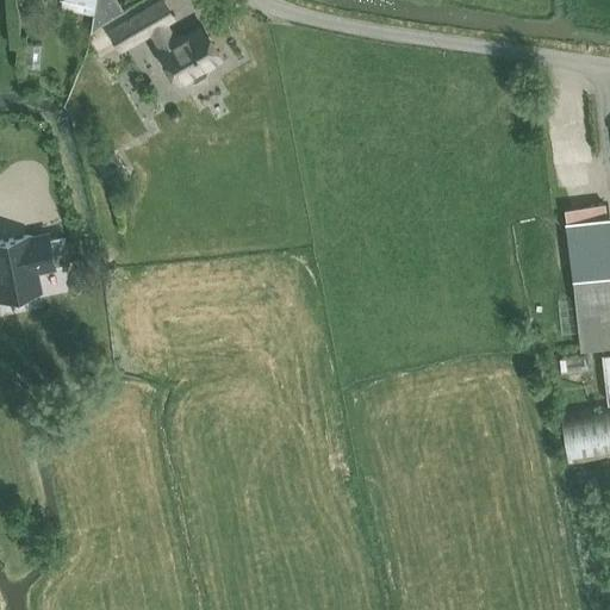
[(97,0),(63,0),(63,7),(94,13),(97,0)]
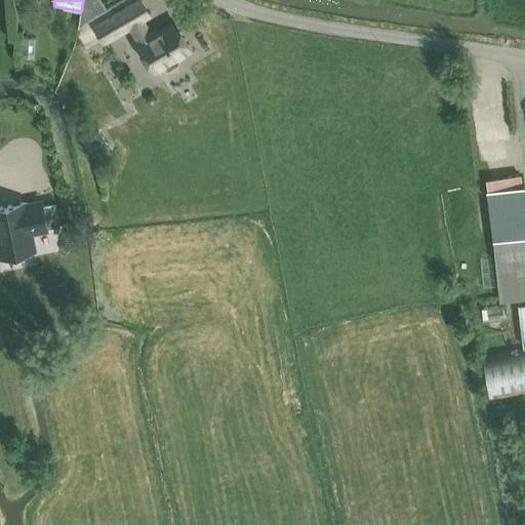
[(83,0),(81,11),(79,26),(108,8),(103,0),(83,0)]
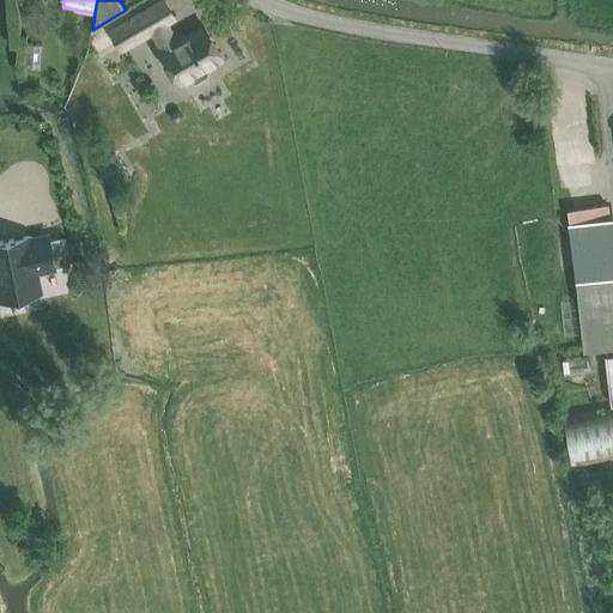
[(206,67),(223,58),(205,25),(177,41),(167,22),(175,17),(164,0),(162,0),(110,30),(121,49),(152,31),(163,49),(161,50),(180,83),(189,77),(192,80),(196,82),(207,74),(208,71),(206,67)]
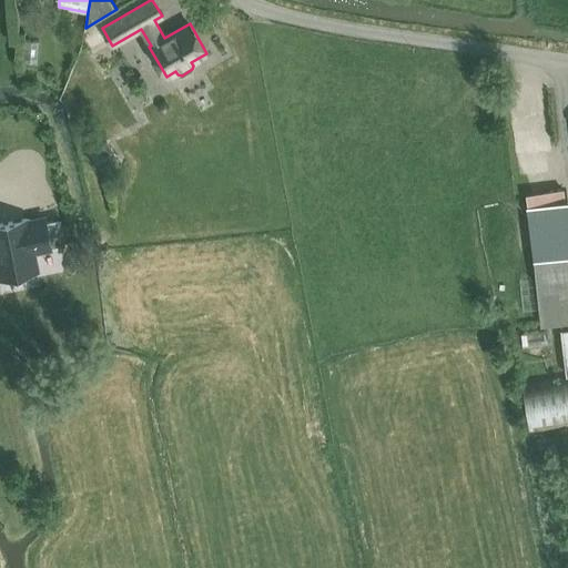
[(105,42),(99,30),(85,38),(92,50),(105,42)]
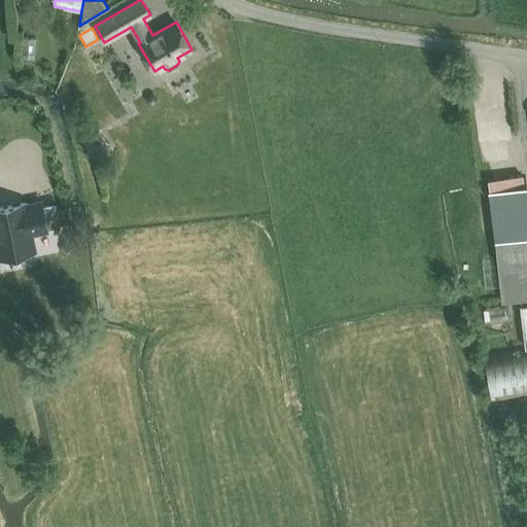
[(526,184),(506,187),(505,180),(492,181),(493,188),(490,188),(498,270),(526,265),(526,184)]
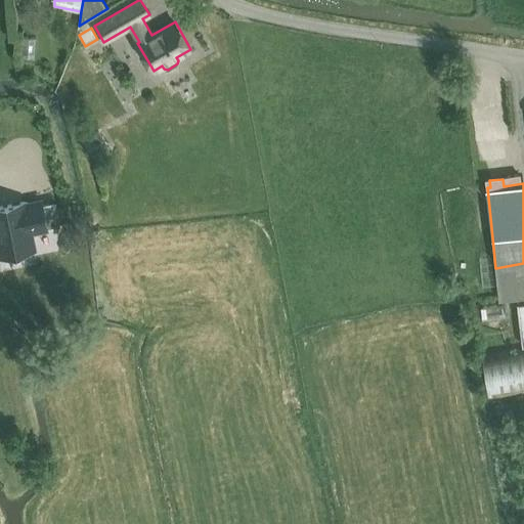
[(0,255),(35,249),(31,231),(47,228),(47,227),(59,224),(55,202),(42,205),(41,201),(26,204),(25,201),(0,206),(0,255)]
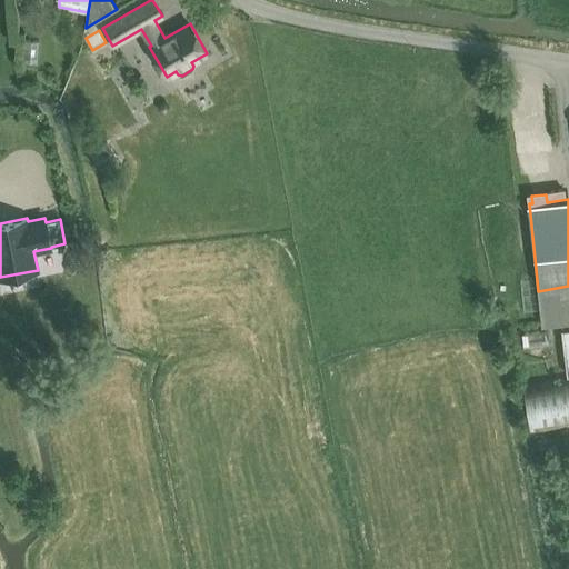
[(568,286),(538,291),(541,327),(568,323),(568,286)]
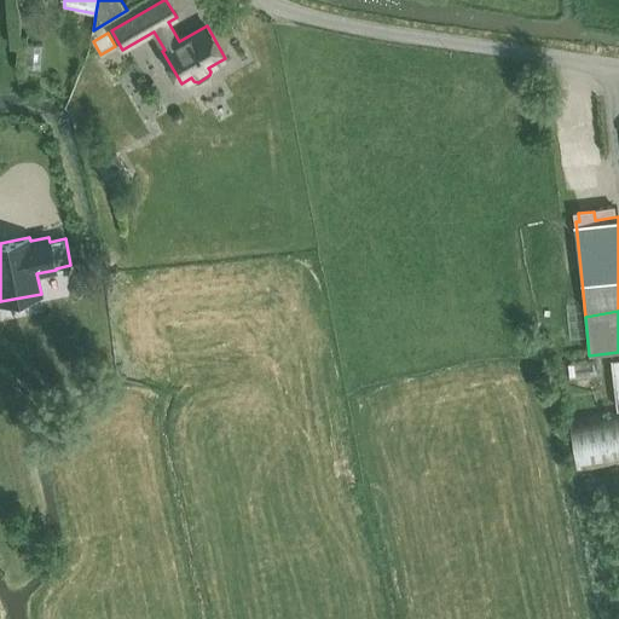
[(578,468),(618,462),(618,410),(572,416),(578,468)]
